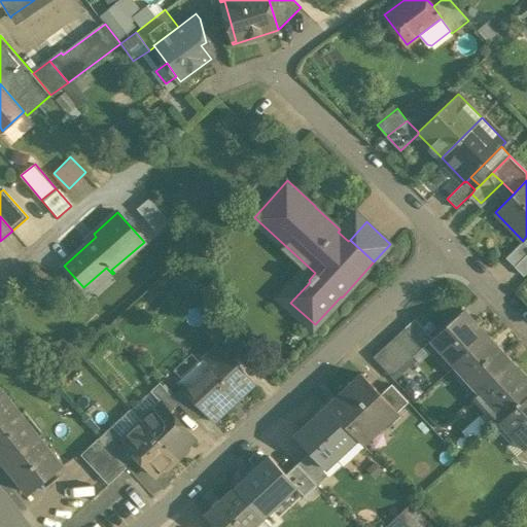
[(523,241),(505,257),(515,267),(526,253),(526,244),(523,240),(523,241)]
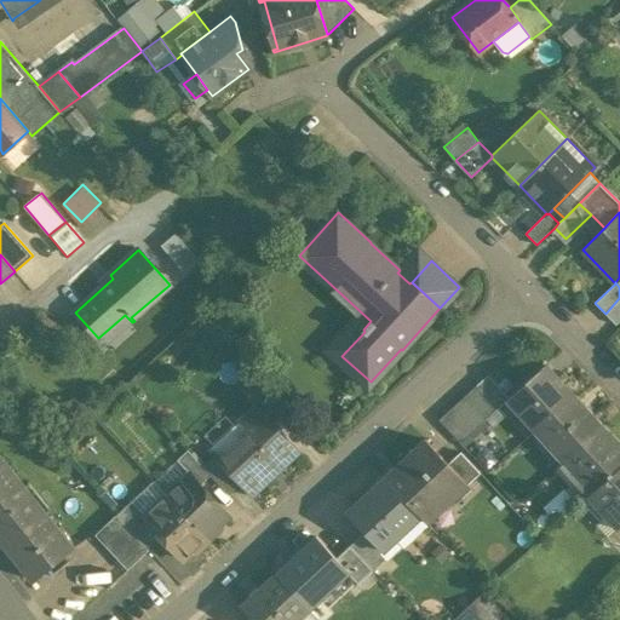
[(619,298),(606,314),(616,325),(619,321),(619,298)]
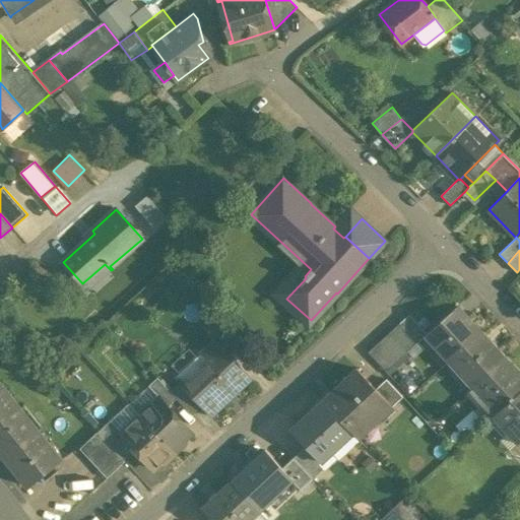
[(88,290),(111,270),(105,264),(82,283),(88,290)]
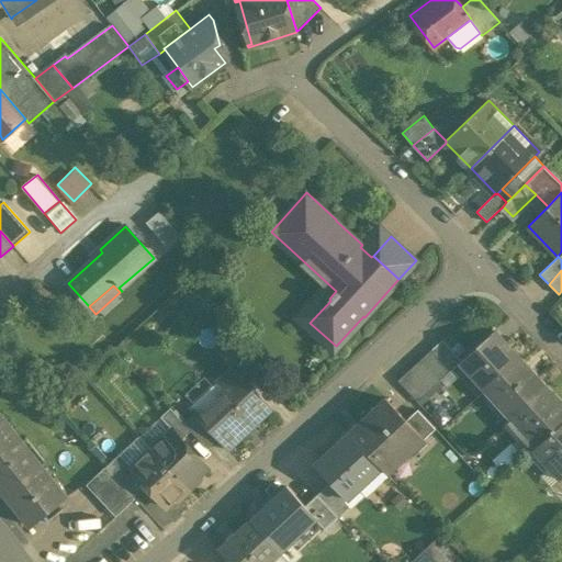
[(520,358),(494,329),(462,359),(460,361),(486,390),(486,389),(519,358),(520,358)]
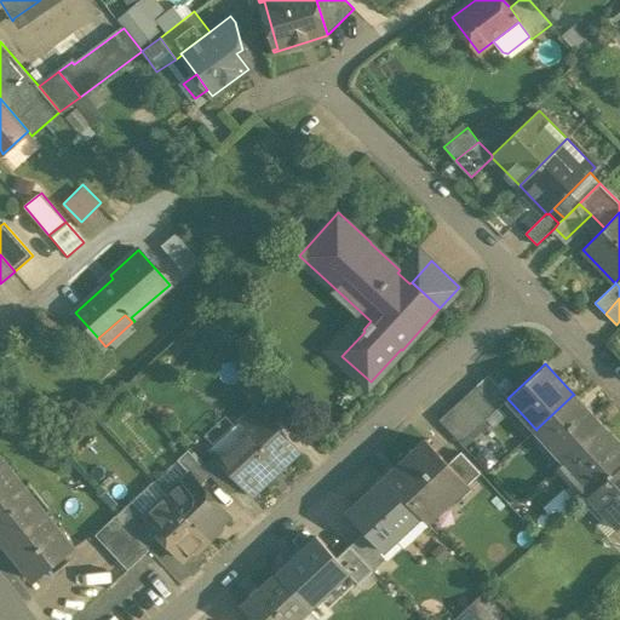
[(510,396),(488,375),(476,386),(497,408),(507,399),(510,396)]
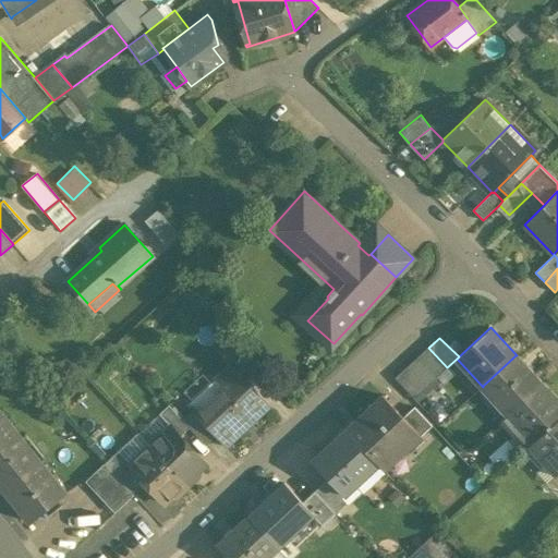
[(256,371),(233,347),(223,356),(231,364),(232,364),(246,379),(256,371)]
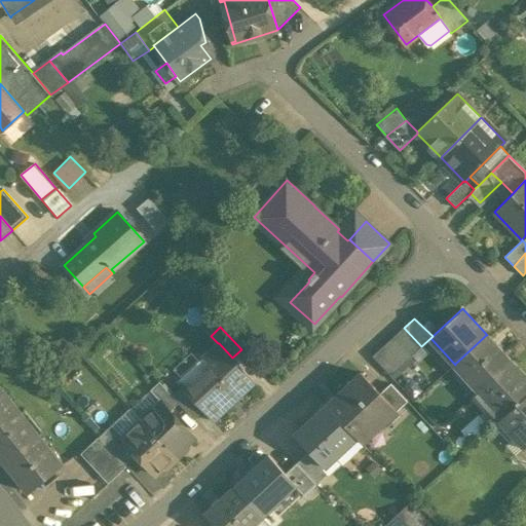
[(421,346),(404,328),(395,336),(413,355),(422,347),(421,346)]
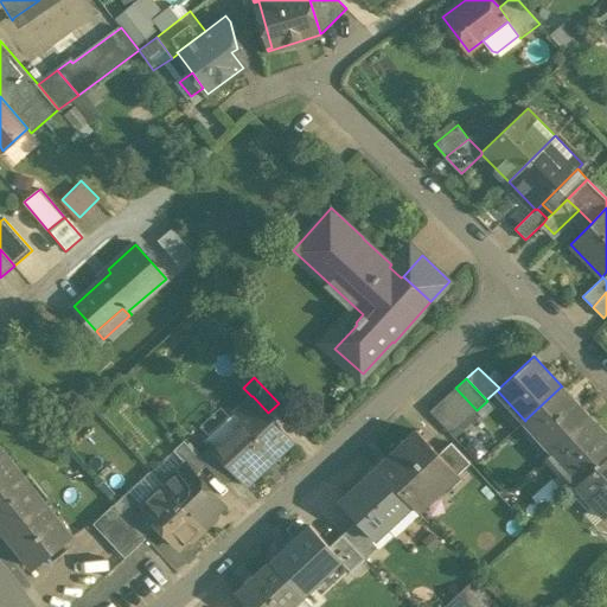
[(561,387),(525,420),(553,451),(589,417),(561,387)]
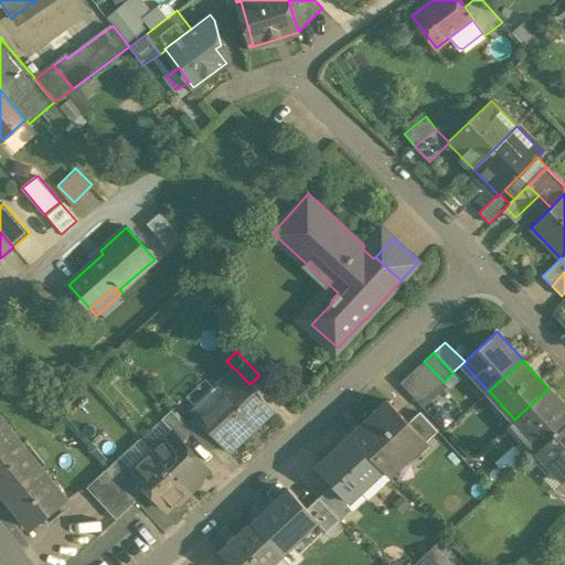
[(444,382),(424,361),(415,370),(434,392),(444,382)]
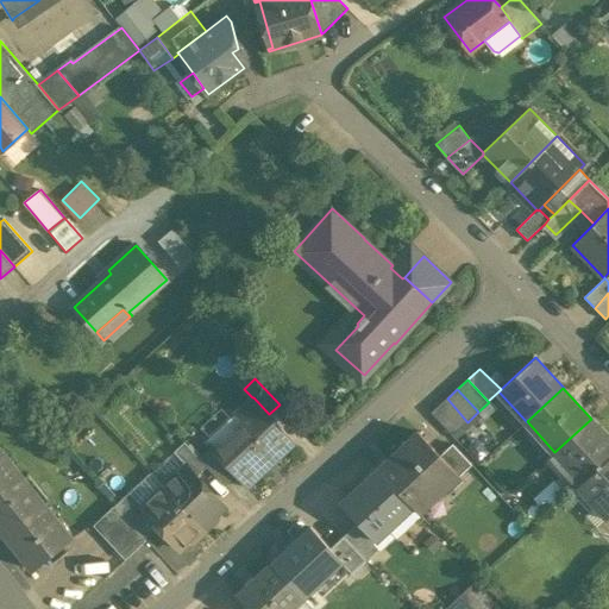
[(252,397),(236,414),(245,425),(215,453),(236,476),(246,487),(295,441),(269,414),(253,397),(252,397)]
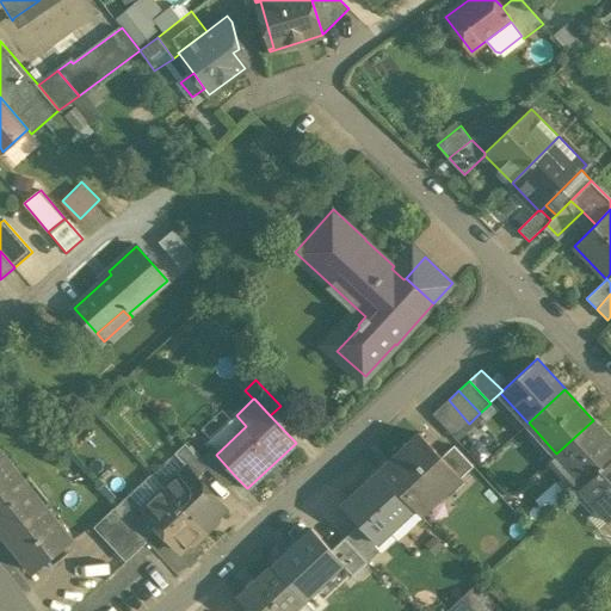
[(449,400),(433,414),(455,437),(469,424),(449,400)]
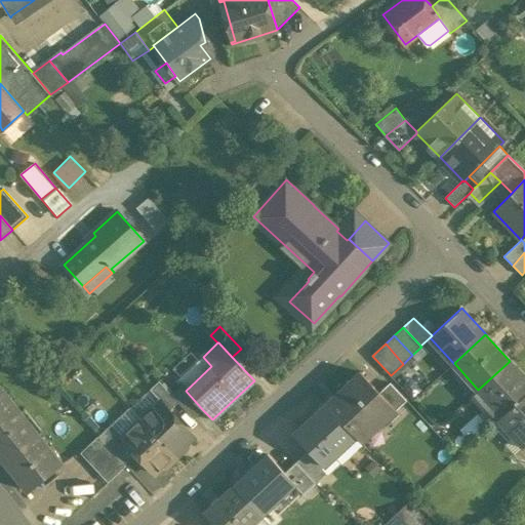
[(211,366),(203,357),(176,381),(186,391),(211,366)]
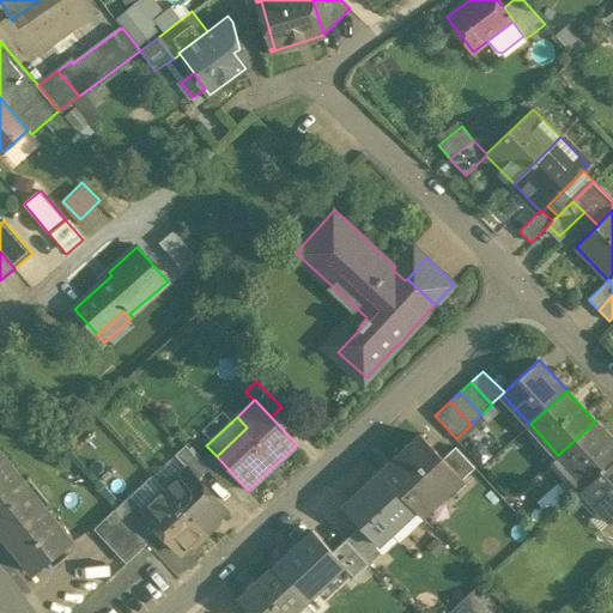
[(558,455),(586,486),(612,460),(612,439),(595,420),(595,422),(558,455)]
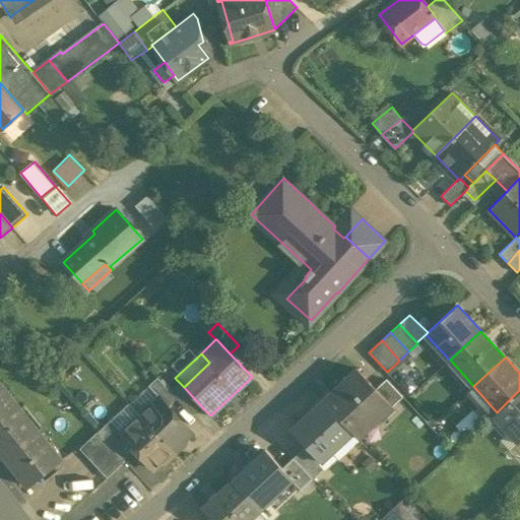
[(134,366),(144,376),(150,370),(141,360),(134,366)]
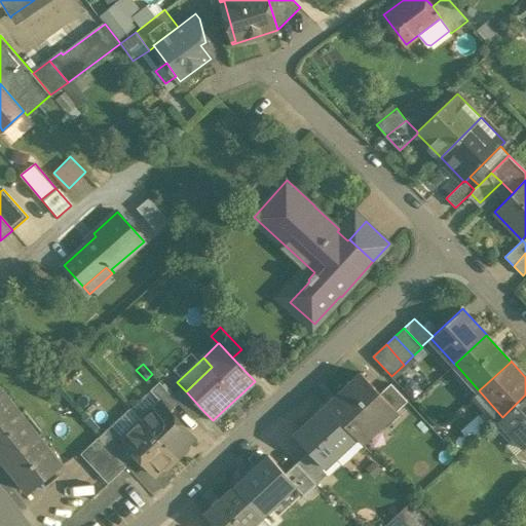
[(361,372),(327,404),(358,438),(364,443),(398,411),(380,392),(361,372)]
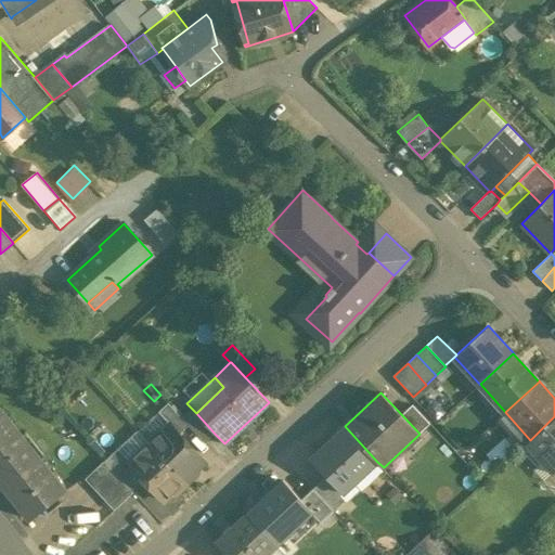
[(189,425),(168,402),(158,411),(170,424),(179,434),(189,425)]
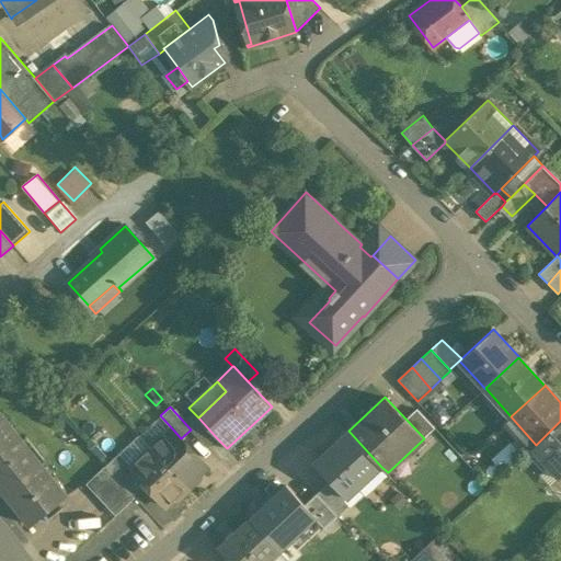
[(435,427),(418,409),(405,419),(424,438),(435,427)]
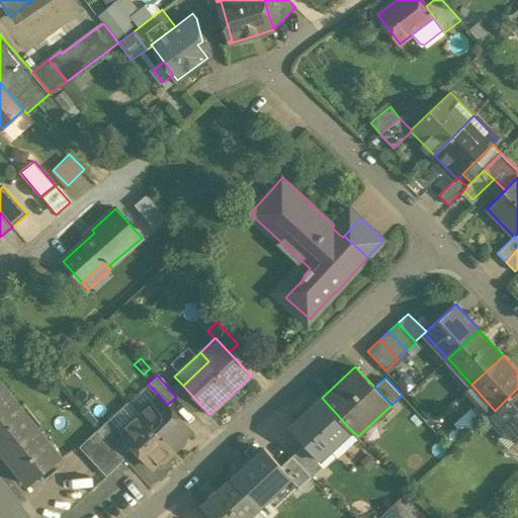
[(61,457),(0,380),(0,447),(27,483),(27,484),(28,484),(62,457),(61,456),(61,457)]
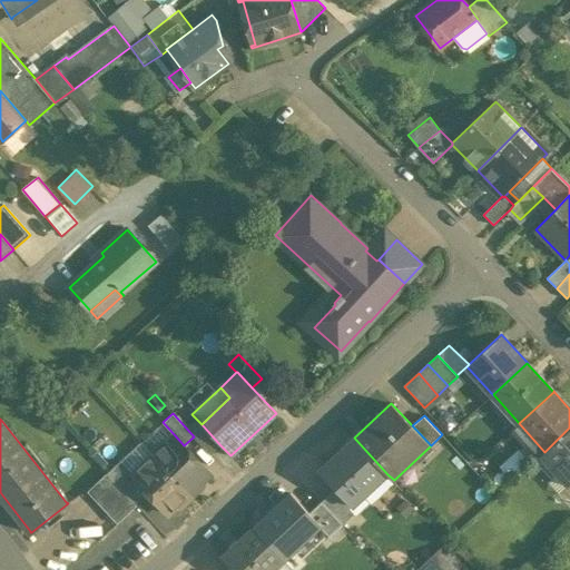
[(220,445),(202,424),(194,436),(210,454),(220,445)]
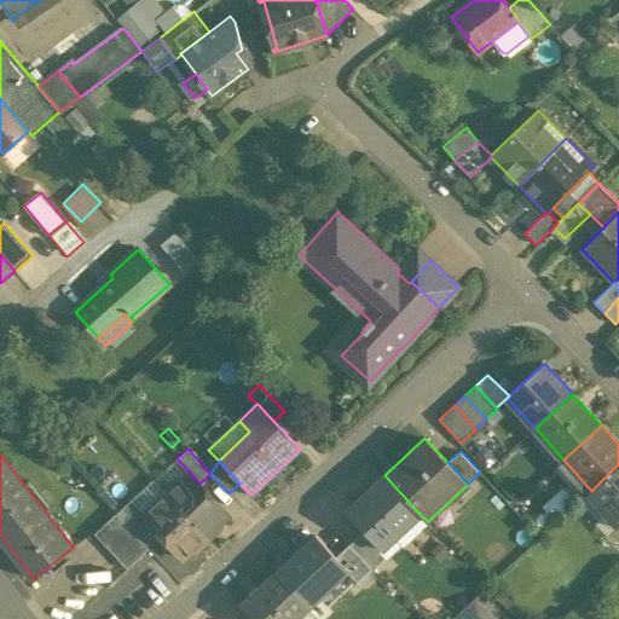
[(618,464),(591,491),(582,499),(600,519),(606,514),(618,527),(618,525),(618,464)]
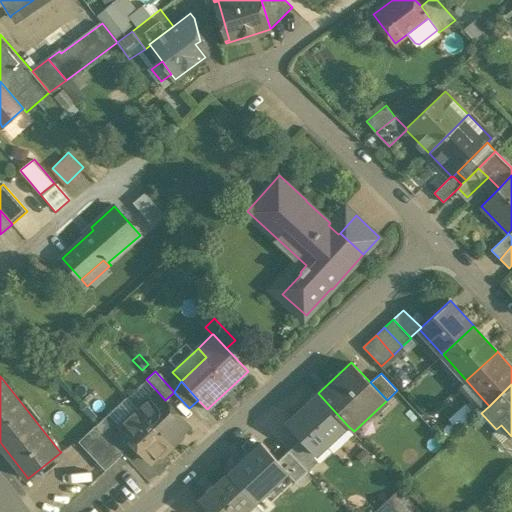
[(165,400),(157,391),(138,408),(170,443),(189,426),(165,400)]
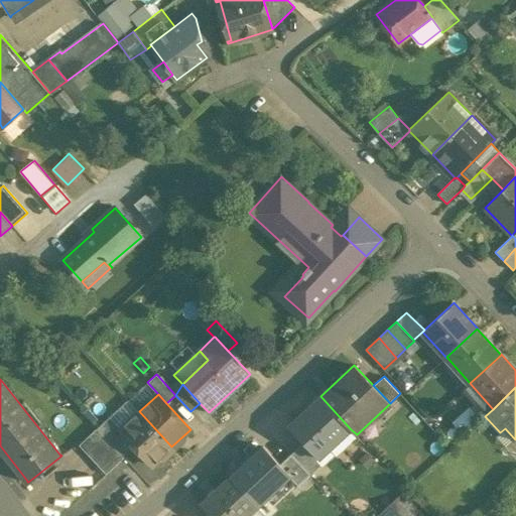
[(320,396),(290,425),(319,457),(330,447),(327,444),(346,426),(350,430),(351,429),(320,396)]
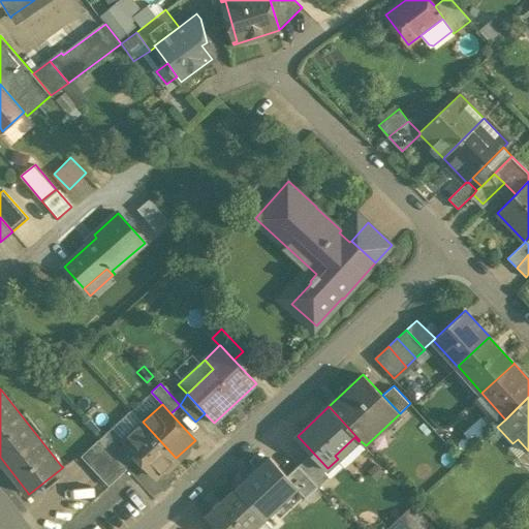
[(176,458),(143,422),(124,439),(123,440),(137,457),(156,476),(176,458)]
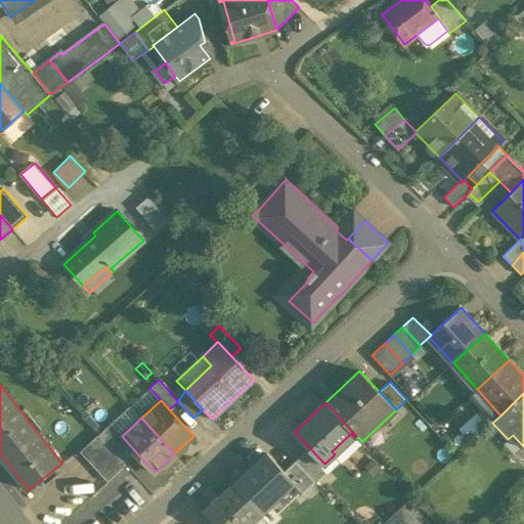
[(136,452),(122,436),(123,435),(112,423),(98,435),(125,464),(136,452)]
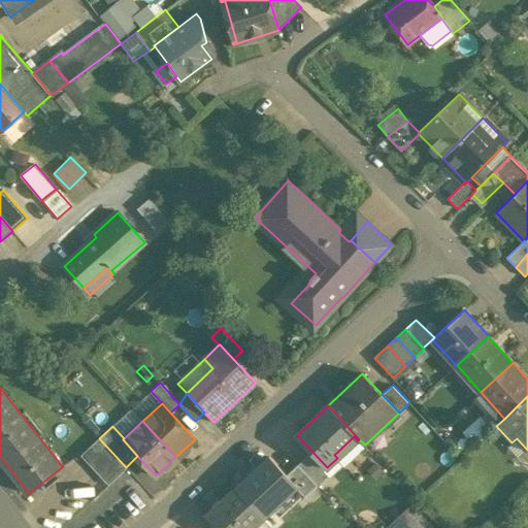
[(99,438),(80,455),(108,485),(127,468),(126,467),(99,438)]
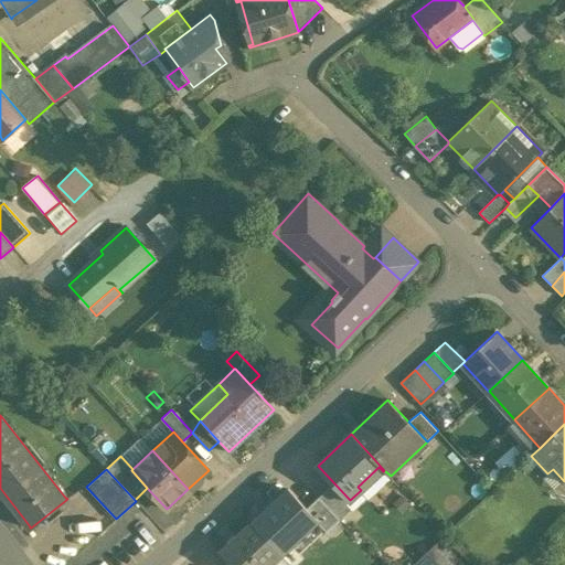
[(351,509),(330,487),(319,497),(340,520),(351,509)]
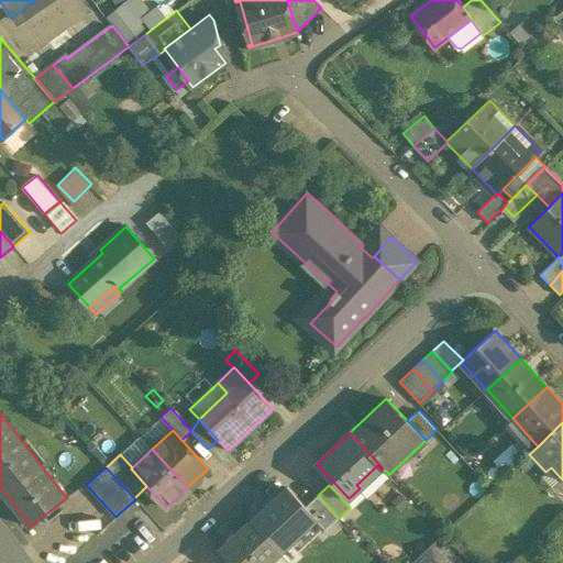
[(286,488),(252,521),(280,551),(313,520),(315,519),(305,507),(286,488)]
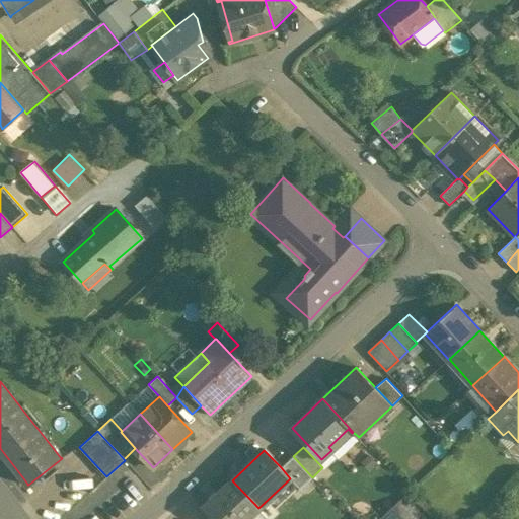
[(312,477),(293,456),(281,467),(290,478),(289,479),(299,490),(312,477)]
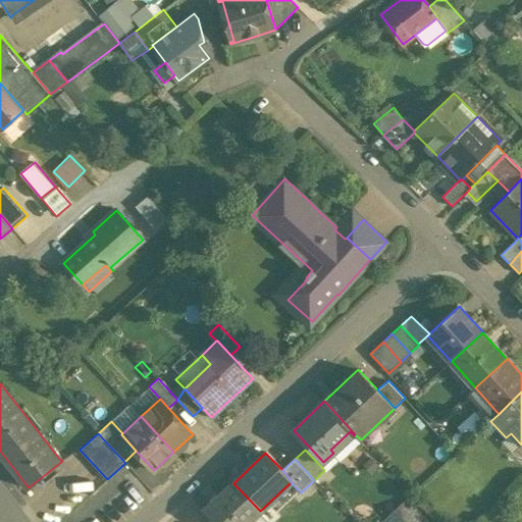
[(233,483),(203,511),(213,521),(248,521),(260,511),(233,483)]
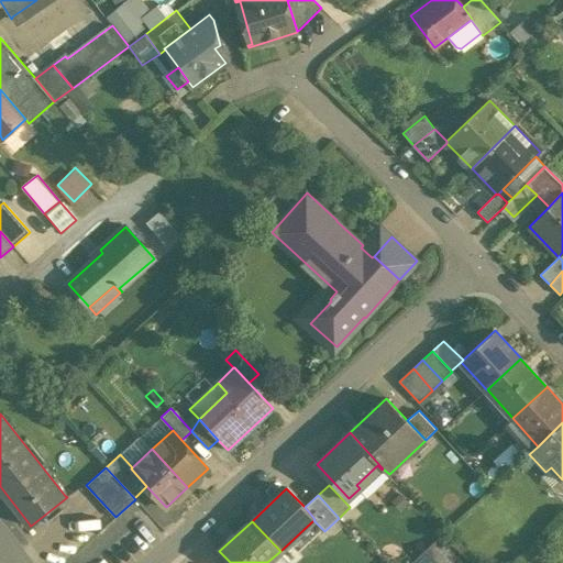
[(461,562),(439,539),(414,562),(461,562)]
